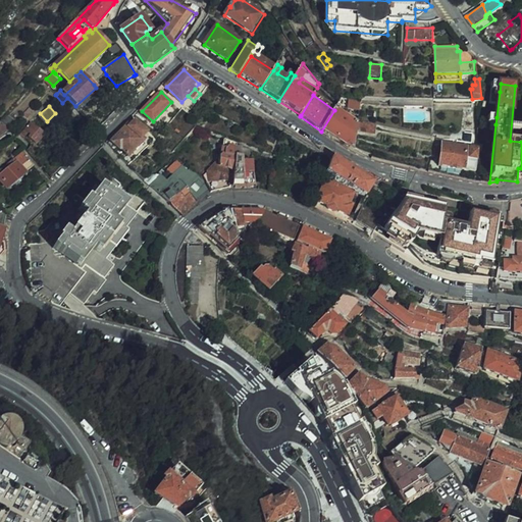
[(352,152),(355,133),(356,125),(334,110),(321,132),(352,152)]
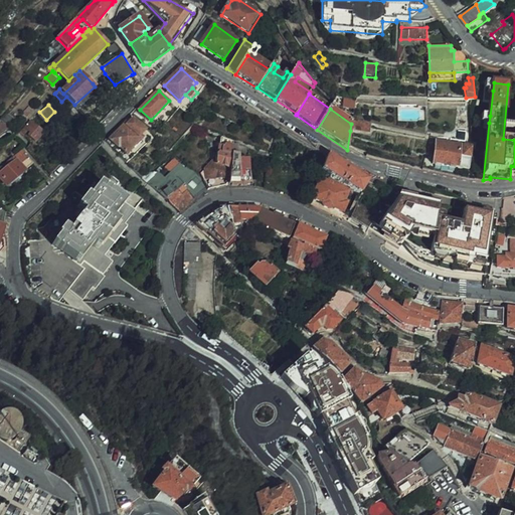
[(30,120),(20,132),(24,135),(28,131),(31,133),(30,135),(37,142),(45,133),(30,120)]
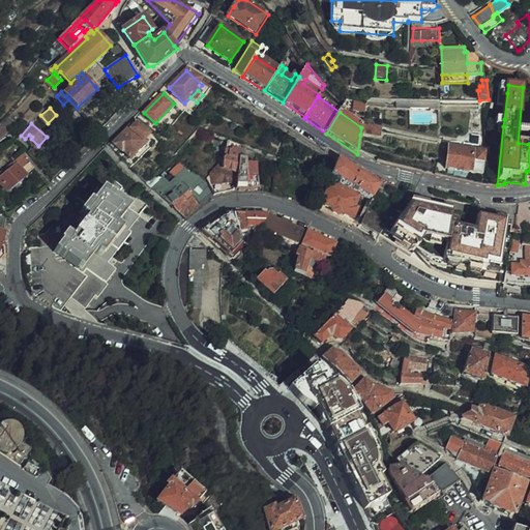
[(137,124),(133,129),(130,127),(114,144),(121,151),(122,150),(130,157),(150,137),(137,124)]
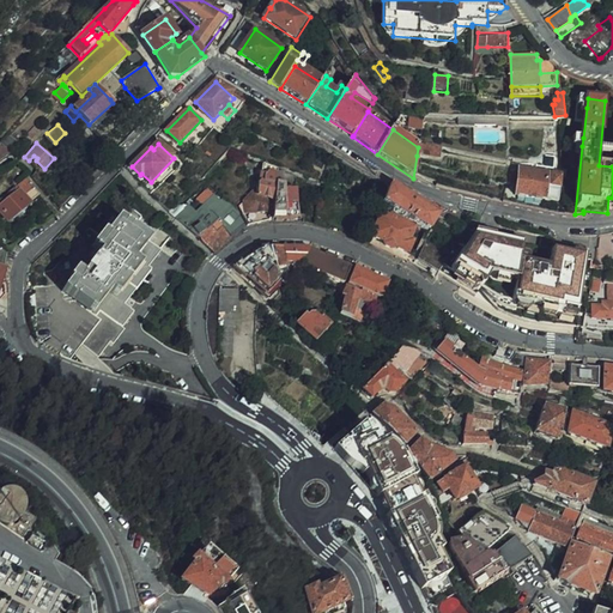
[(439,159),(441,150),(418,147),(417,156),(439,159)]
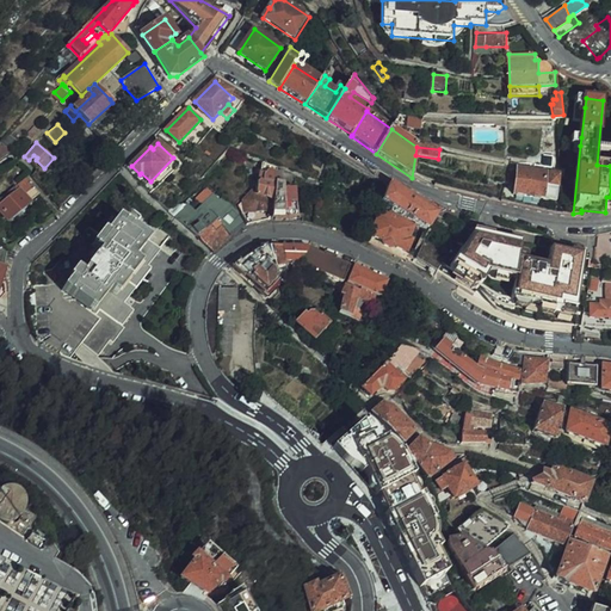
[(275,192),(277,180),(278,165),(263,160),(259,181),(258,181),(258,192),(275,192)]
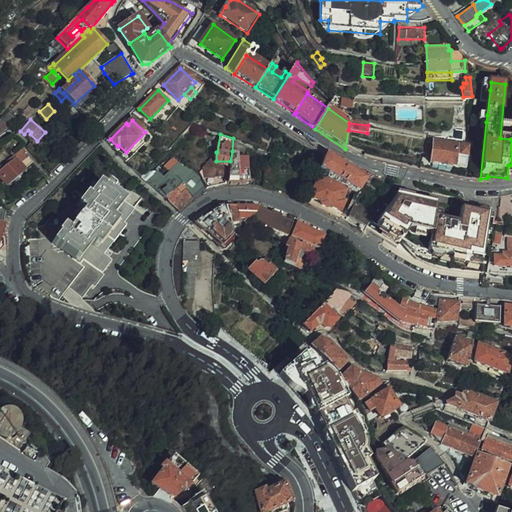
[(470,148),(473,149),(475,142),(468,141),(465,141),(464,145),(462,145),(462,146),(433,142),(430,163),(467,168),(470,148)]
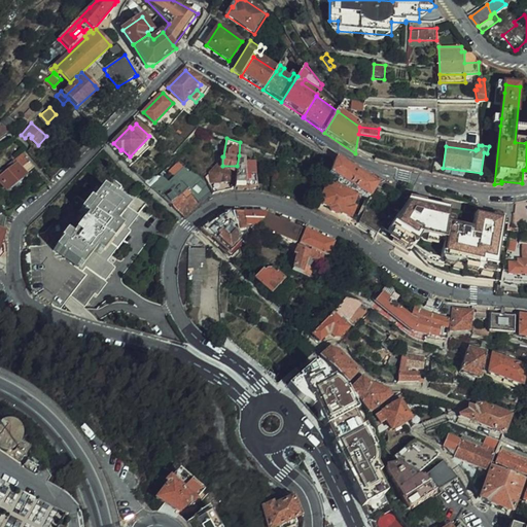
[(25,165),(29,161),(23,152),(18,156),(20,160),(25,165)]
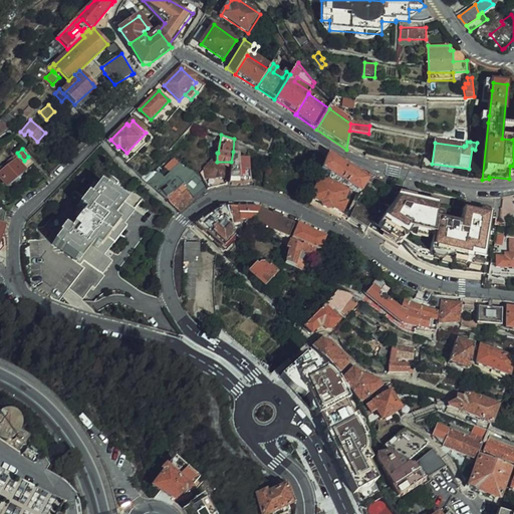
[(231,162),(228,185),(249,184),(247,159),(238,159),(238,153),(233,152),(231,162)]
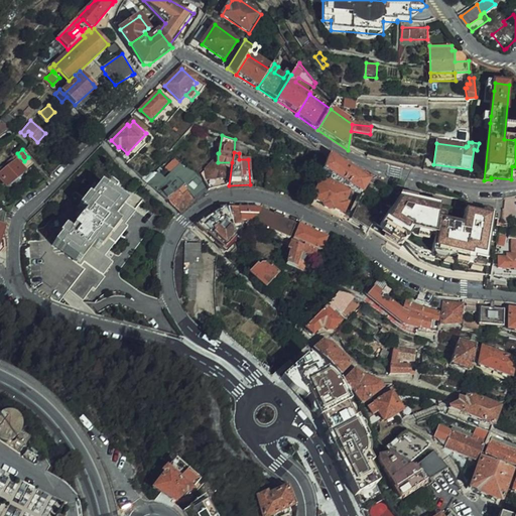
[(414,152),(411,166),(421,168),(424,154),(414,152)]
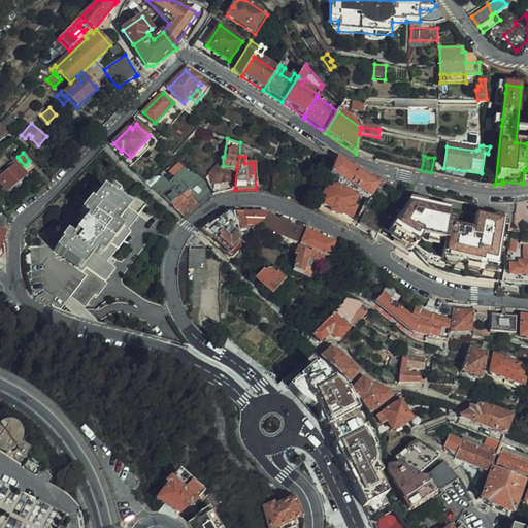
[(14,161),(0,173),(0,180),(7,190),(35,167),(29,161),(25,165),(20,160),(17,163),(14,161)]
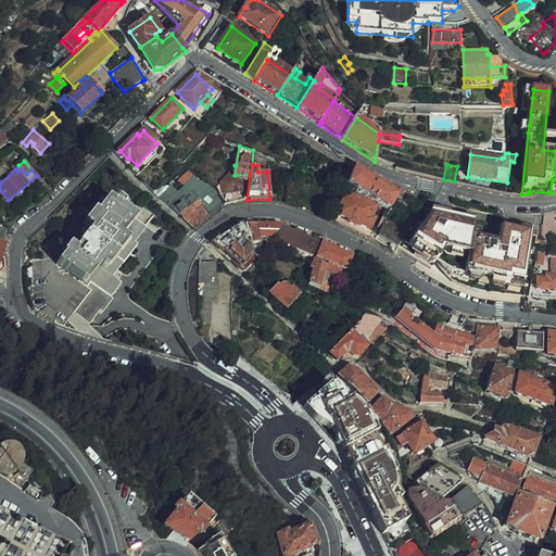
[(202,202),(184,218),(194,229),(211,215),(209,214),(223,205),(213,187),(211,189),(191,169),(179,179),(198,198),(202,202)]
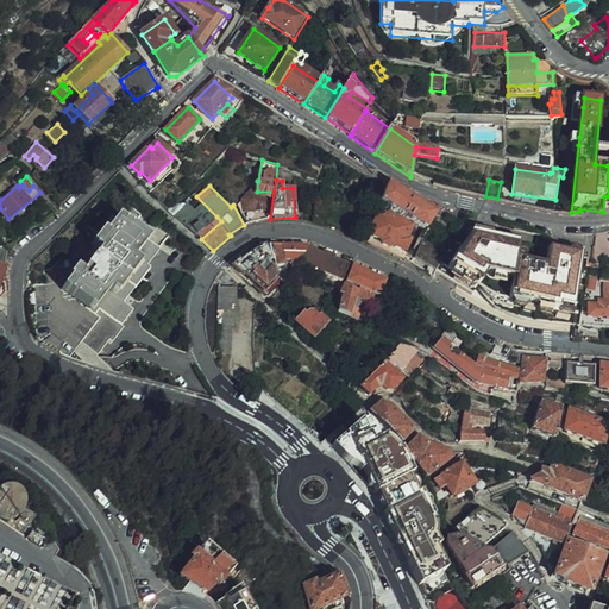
[(433,215),(390,188),(387,186),(380,202),(425,230),(433,215)]
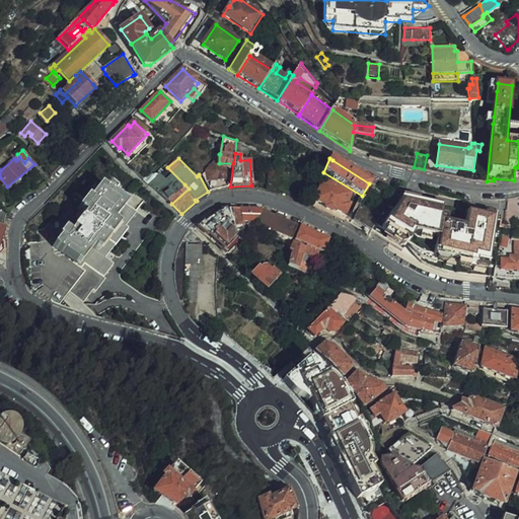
[(230,187),(233,163),(219,163),(215,162),(203,175),(210,191),(230,187)]
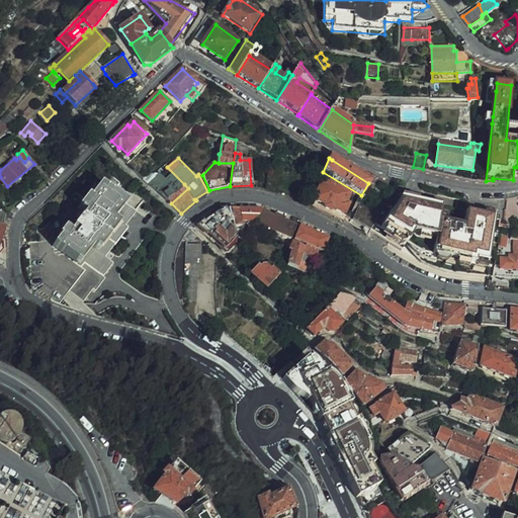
[(22,245),(22,252),(23,264),(67,297),(71,291),(85,301),(104,277),(101,274),(110,261),(103,255),(136,212),(135,210),(143,199),(106,173),(80,207),(58,191),(37,212),(24,226),(23,235),(22,245)]
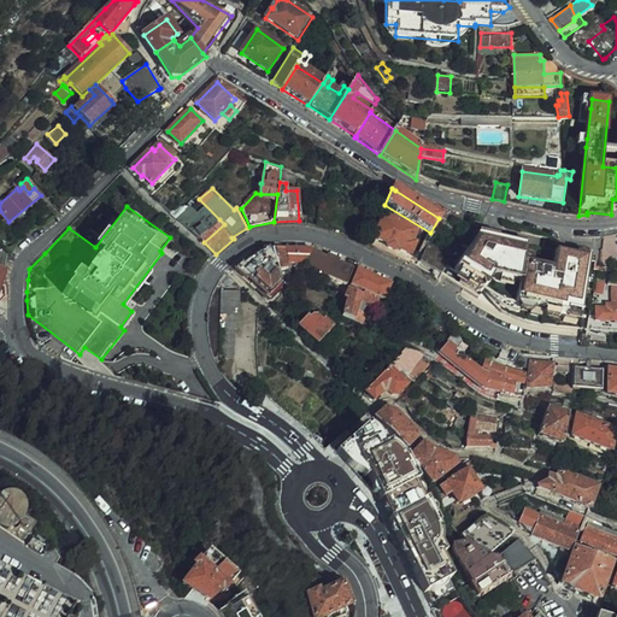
[(397,248),(410,254),(421,230),(385,213),(374,238),(385,242),(383,246),(395,252),(397,248)]
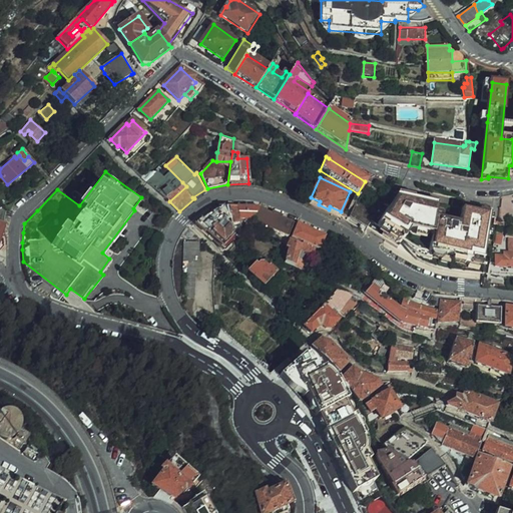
[(395,200),(377,226),(373,224),(370,230),(401,248),(402,246),(402,245),(402,243),(403,243),(404,243),(406,240),(422,250),(420,252),(420,254),(419,257),(419,258),(419,260),(420,261),(421,262),(439,269),(461,273),(471,274),(480,274),(491,215),(463,209),(459,225),(442,221),(442,215),(441,214),(439,213),(438,212),(436,212),(437,208),(395,200)]
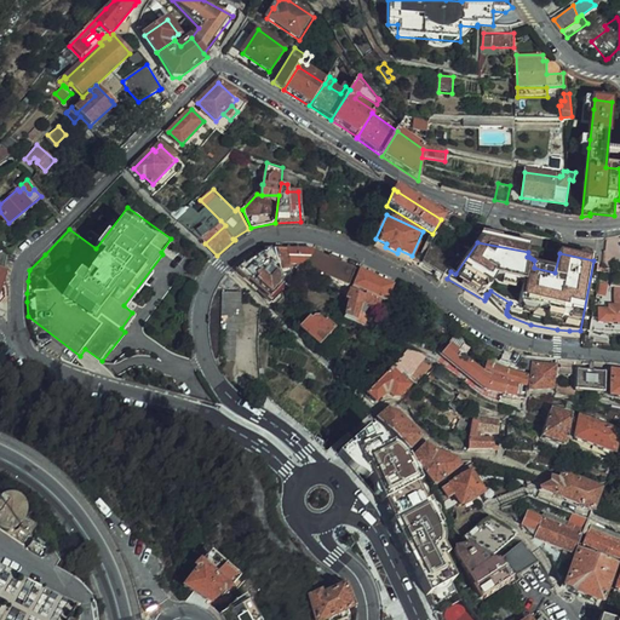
[(452,260),(430,247),(422,263),(442,276),(452,260)]
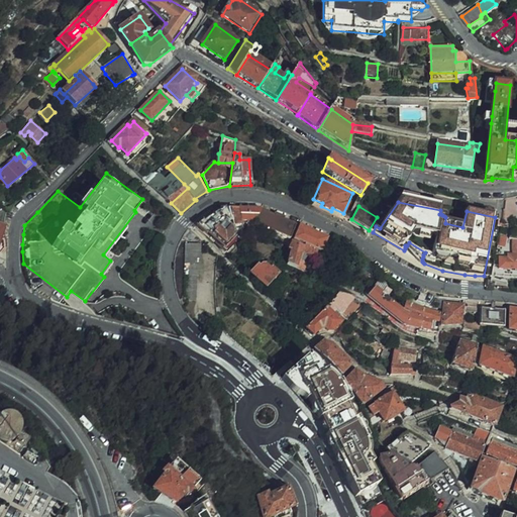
[(235,241),(234,235),(227,209),(223,210),(218,213),(213,215),(212,216),(208,218),(205,220),(202,223),(199,226),(226,251),(235,241)]
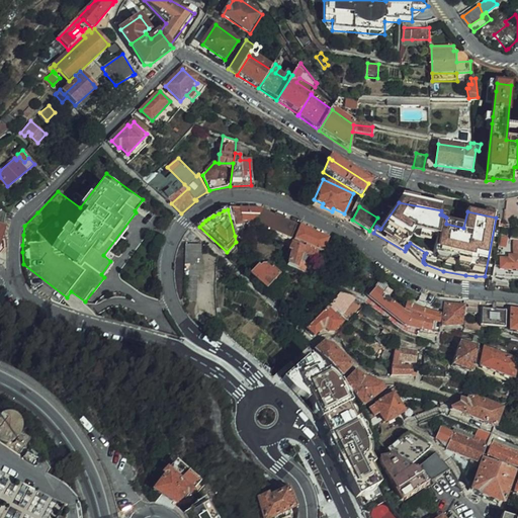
[(235,236),(252,237),(256,225),(262,209),(228,209),(235,236)]
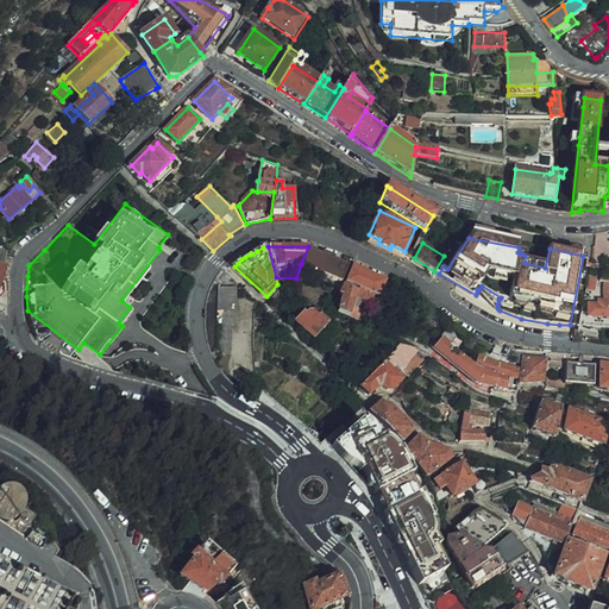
[(349,264),(308,246),(301,264),(341,281),(349,264)]
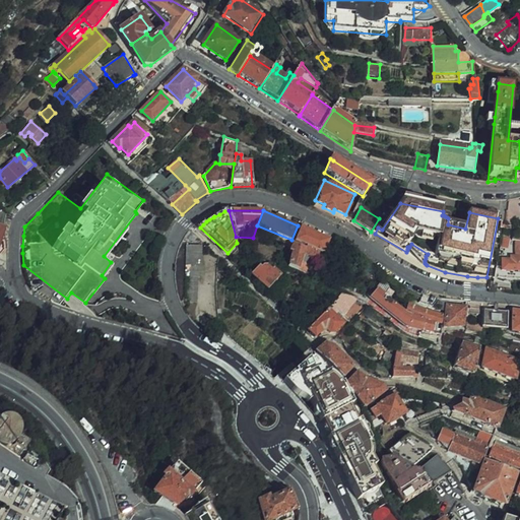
[(295,242),(320,252),(323,253),(329,239),(301,226),(295,242)]
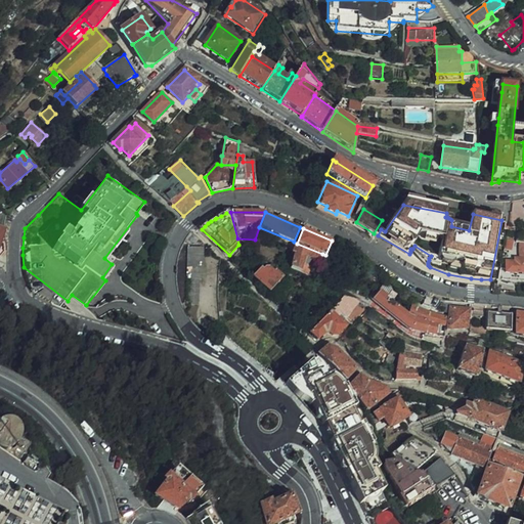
[(186,301),(187,278),(189,246),(189,242),(185,241),(182,247),(181,249),(180,254),(178,260),(177,267),(177,273),(177,279),(177,281),(177,287),(178,292),(179,297),(181,302),(186,301)]
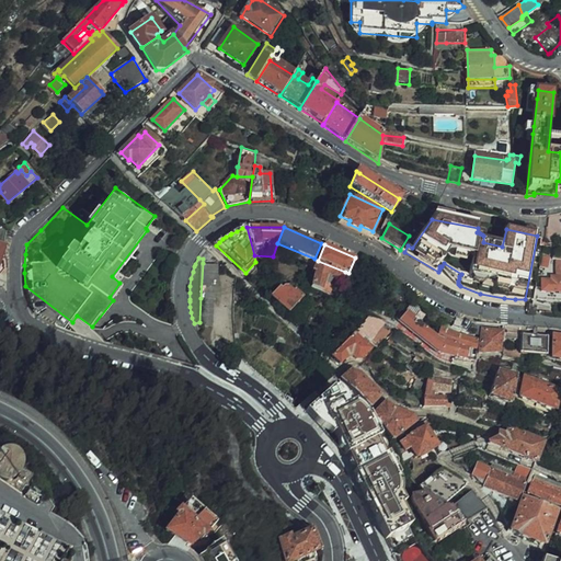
[(550,259),(541,258),(539,268),(548,271),(550,259)]
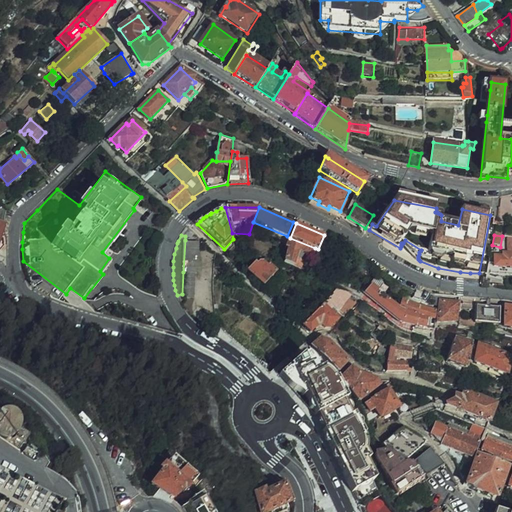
[(288,247),(284,261),(294,266),(300,251),(311,256),(315,248),(290,238),(285,246),(288,247)]
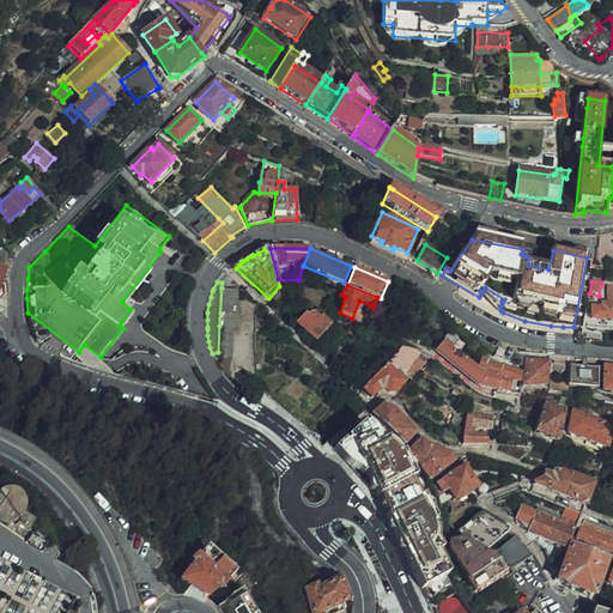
[(240,287),(222,287),(219,326),(238,327),(240,287)]
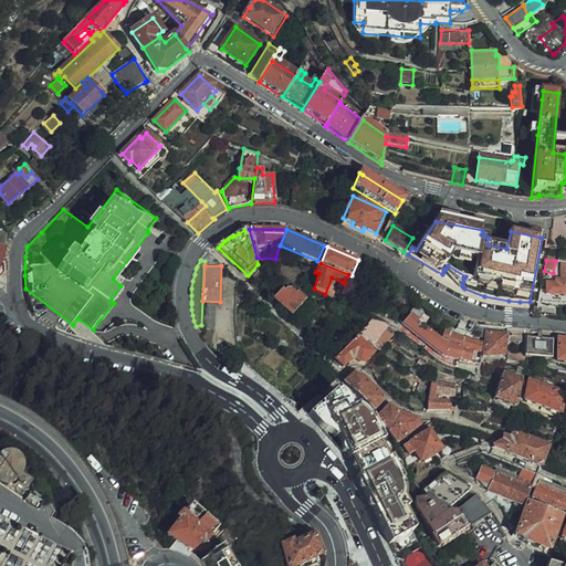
[(565,280),(564,280),(557,280),(557,284),(547,283),(546,294),(565,294),(565,280)]
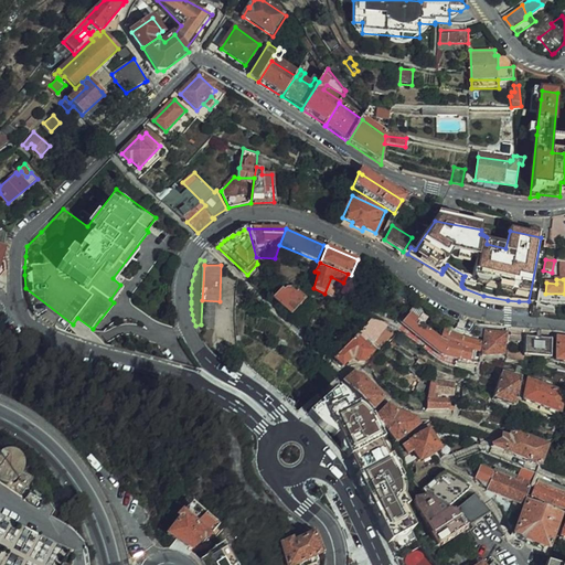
[(286,289),(283,292),(280,290),(275,297),(276,298),(291,312),(304,299),(297,292),(295,295),(289,290),(286,289)]
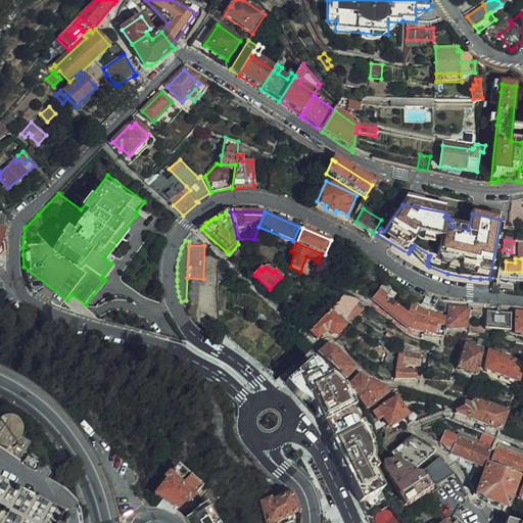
[(414,312),(413,317),(407,312),(395,302),(397,300),(383,288),(379,293),(375,289),(369,295),(409,332),(423,335),(427,314),(414,312)]
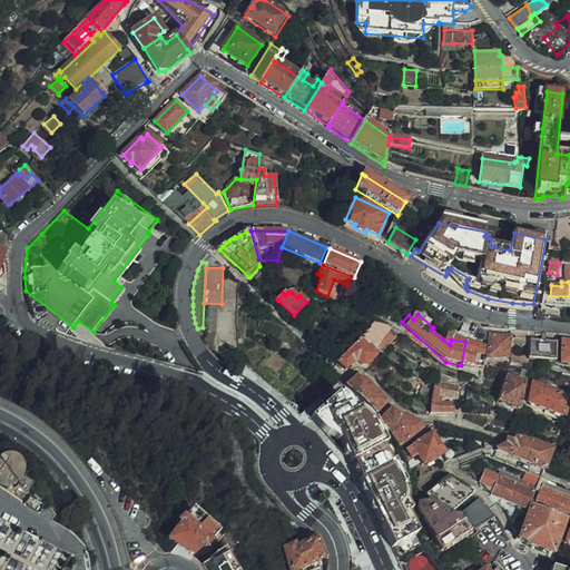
[(384,337),(393,328),(377,320),(372,325),(384,337)]
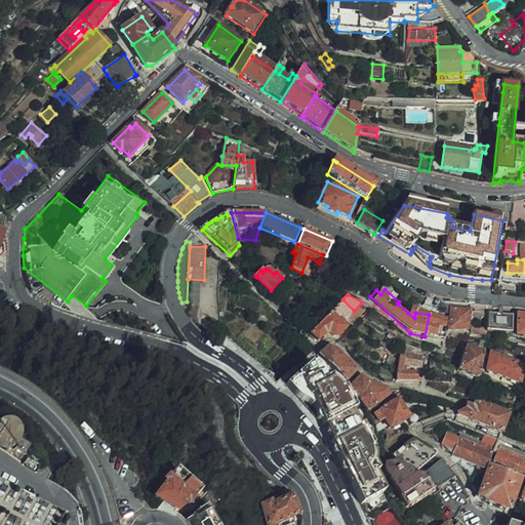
[(436,311),(442,303),(436,301),(431,299),(426,298),(422,306),(436,311)]
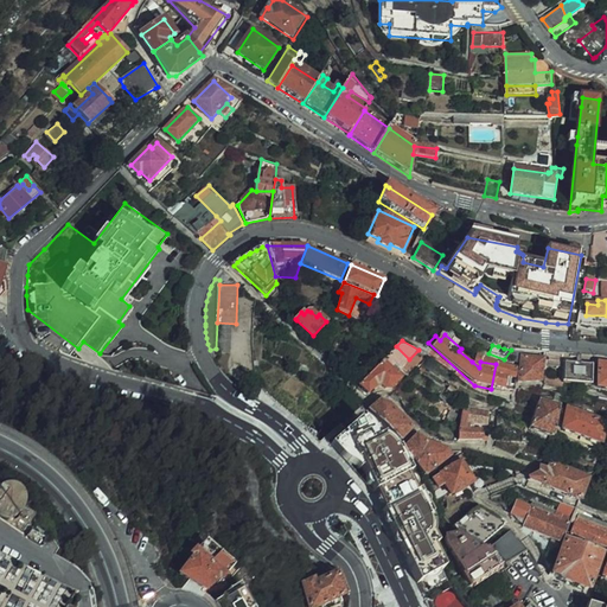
[(396,346),(388,355),(401,369),(409,359),(396,346)]
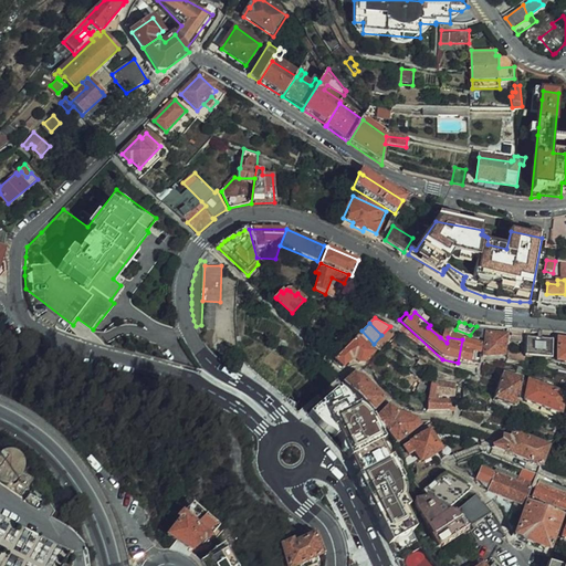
[(444,331),(440,337),(447,343),(448,337),(462,339),(444,331)]
